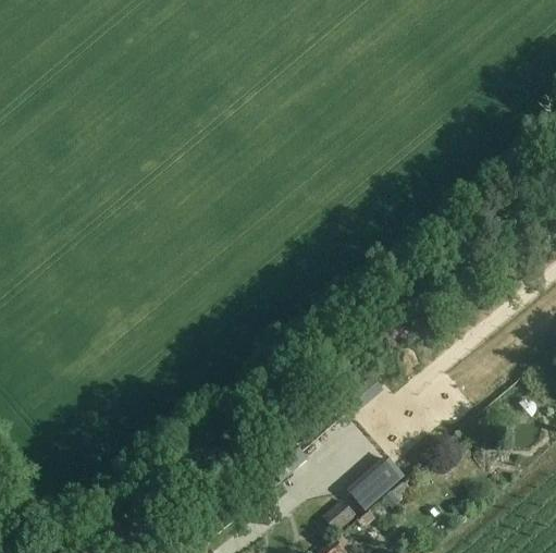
[(346,400),(356,412),(383,390),(373,378),(346,400)]
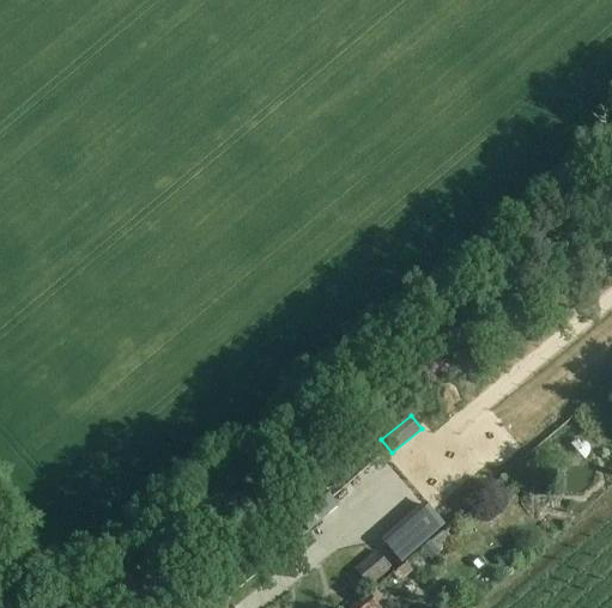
[(322,481),(291,505),(309,528),(340,503),(322,481)]
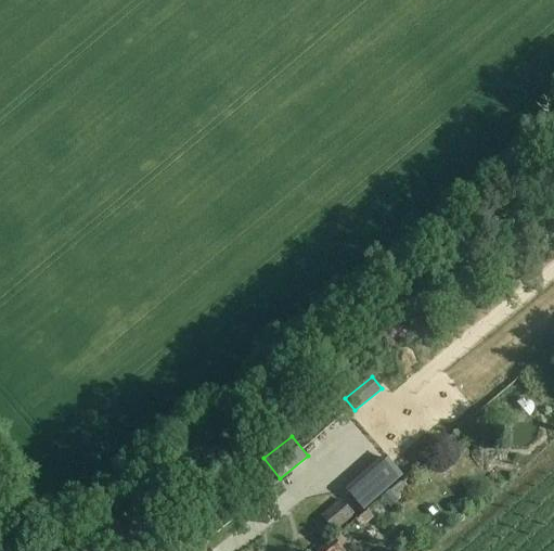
[(399,498),(397,497),(390,488),(383,495),(391,504),(399,498)]
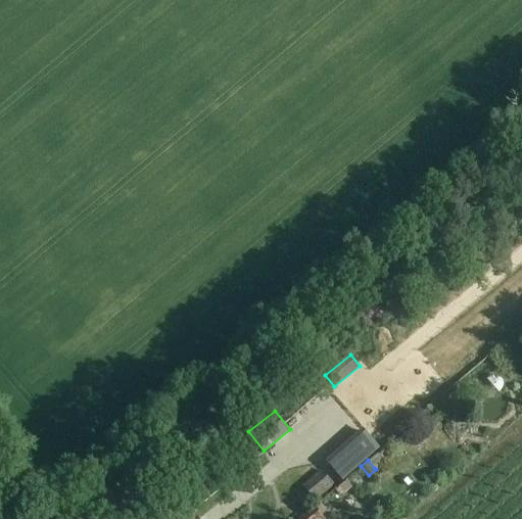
[(303,484),(315,499),(334,483),(323,469),(303,484)]
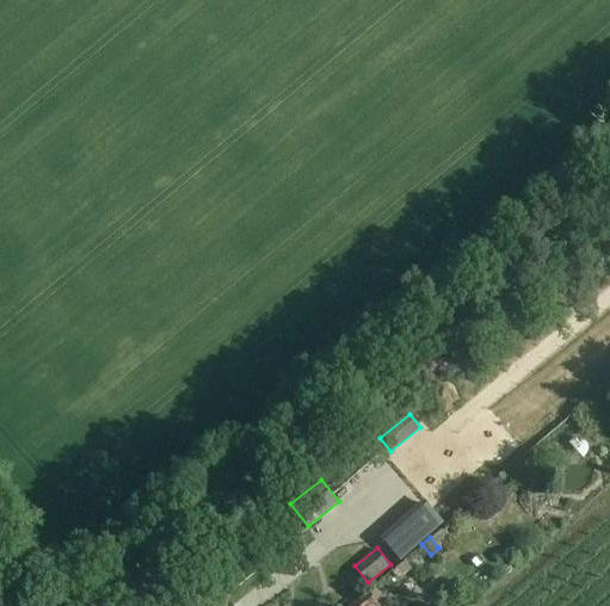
[(481,552),(472,560),(476,566),(486,558),(481,552)]
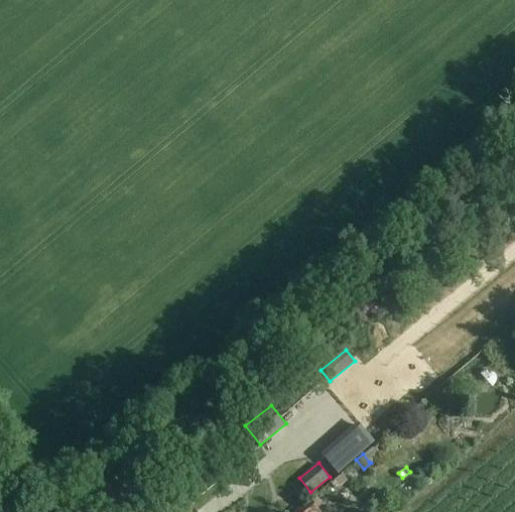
[(315,511),(319,509),(317,506),(311,500),(309,498),(292,511),(315,511)]
